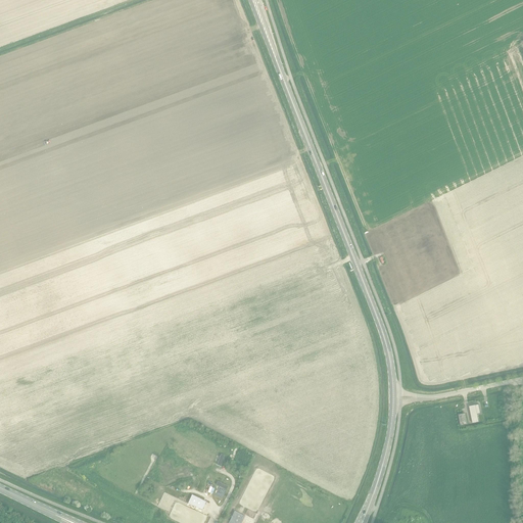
[(469,407),(473,423),(479,422),(475,405),(469,407)]
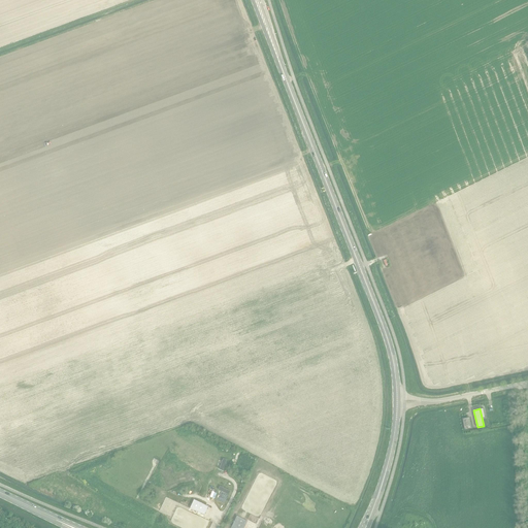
[(463,419),(465,429),(471,428),(469,417),(463,419)]
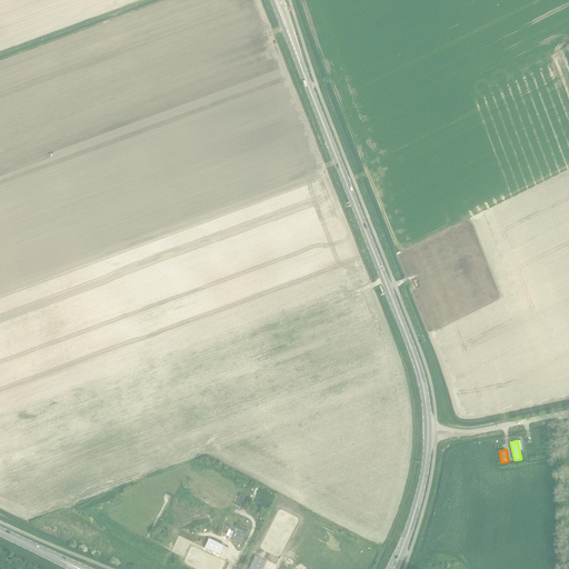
[(243,493),(239,491),(233,502),(238,505),(243,493)]
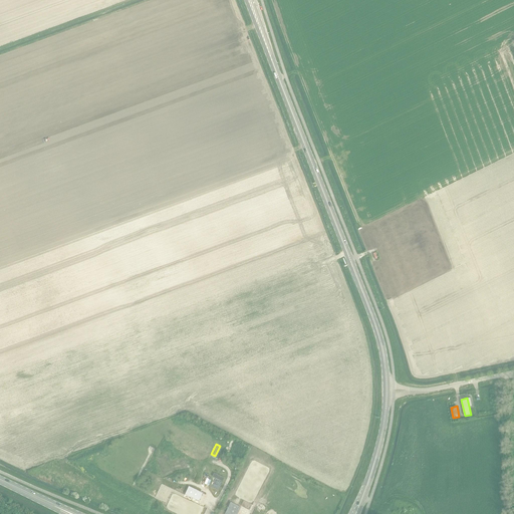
[(225,476),(215,472),(213,477),(223,482),(225,476)]
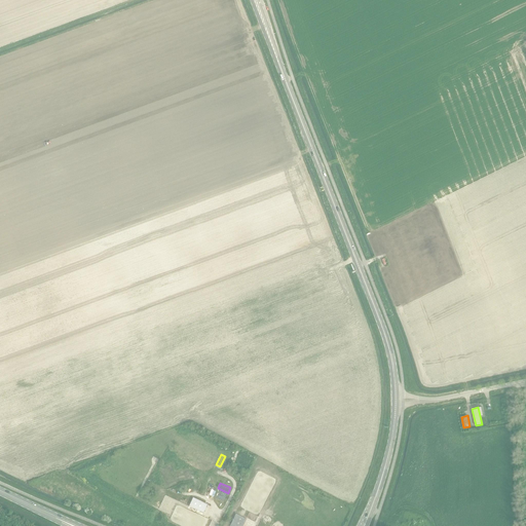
[(189,505),(203,513),(208,504),(193,497),(189,505)]
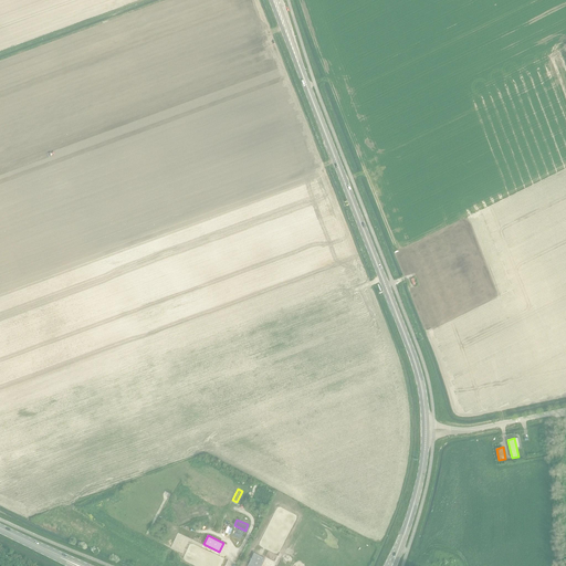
[(262,565),(266,556),(253,552),(247,565),(262,565)]
